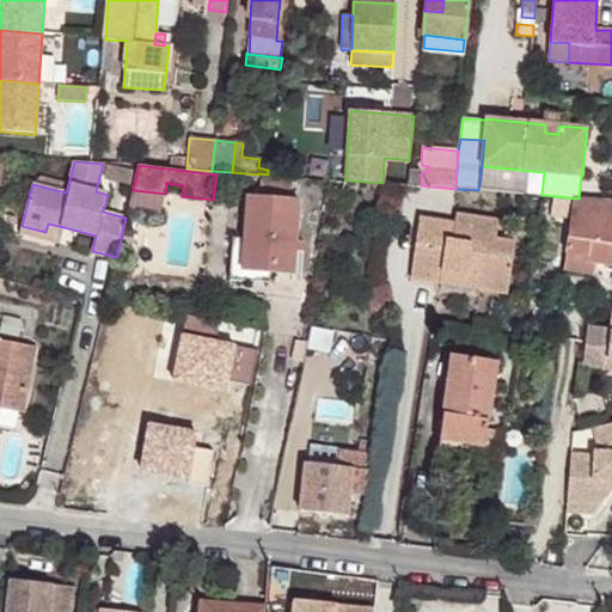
[(128,173),(110,169),(108,178),(126,183),(128,173)]
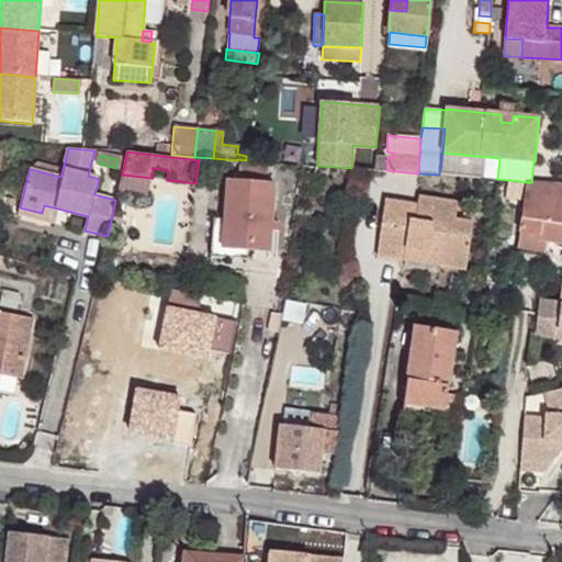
[(388,157),(378,156),(375,167),(386,168),(388,157)]
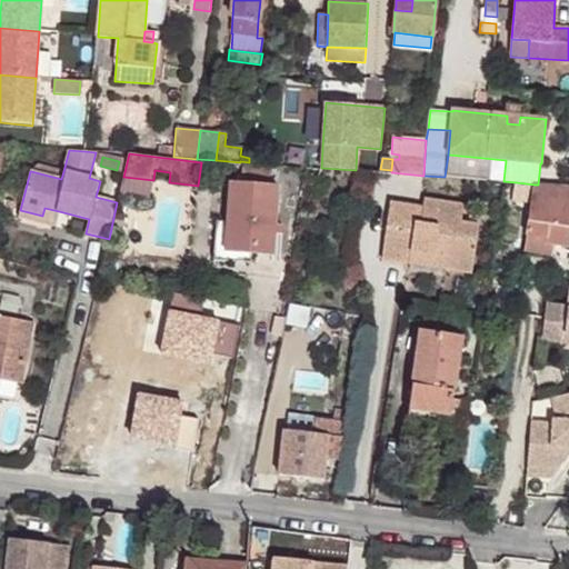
[(61,179),(63,171),(38,165),(31,171),(61,179)]
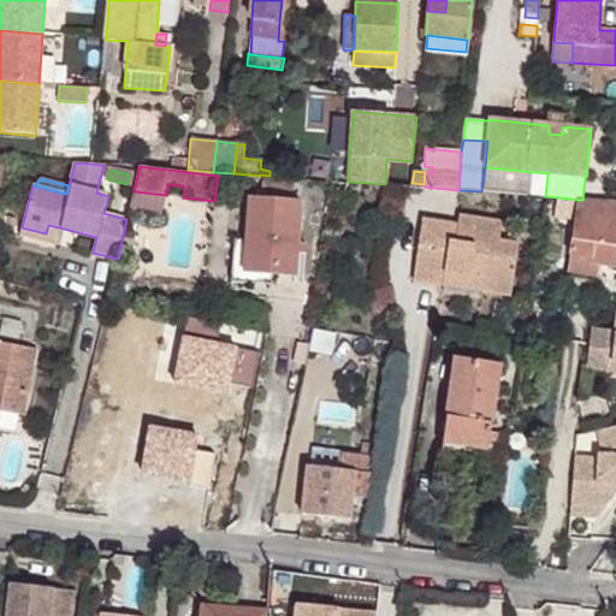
[(247,242),(246,271),(271,272),(297,274),(297,253),(298,242),(300,201),(291,200),(292,181),(262,179),(261,199),(249,199),(247,242)]
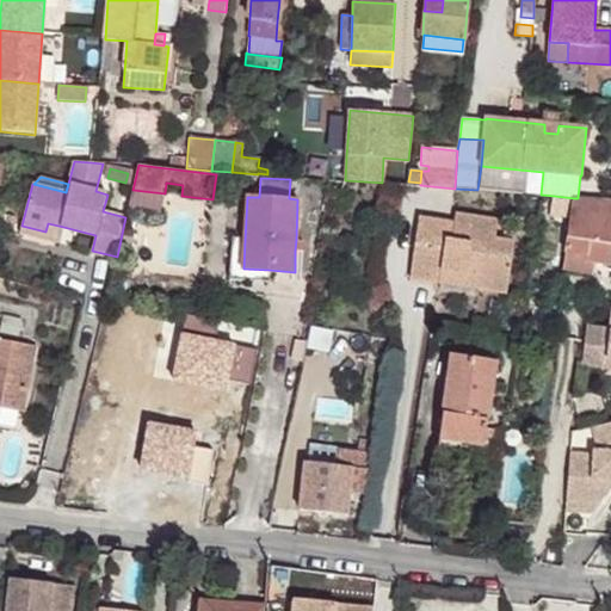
[(574,198),(554,196),(551,215),(572,217),(574,198)]
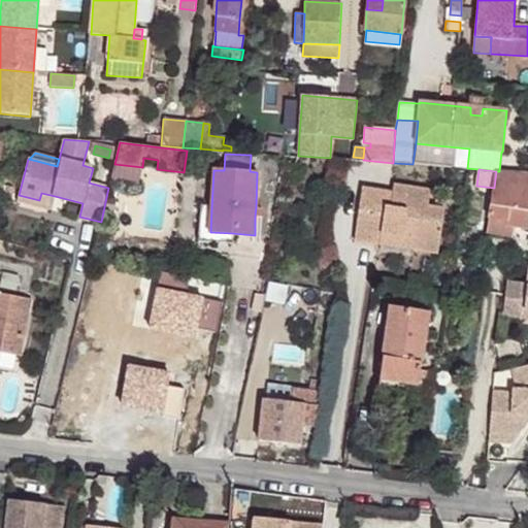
[(527,174),(499,171),(496,171),(494,188),(490,218),(508,221),(507,225),(516,226),(527,227),(527,174)]
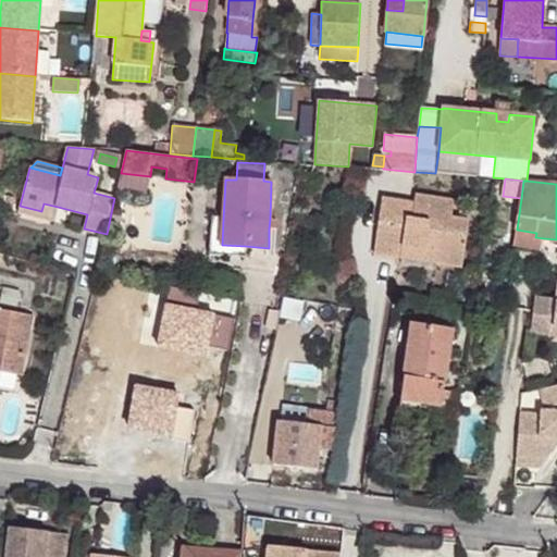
[(382,199),(374,255),(400,258),(403,246),(440,251),(437,263),(462,267),(469,220),(452,219),(454,201),(415,196),(413,203),(382,199)]
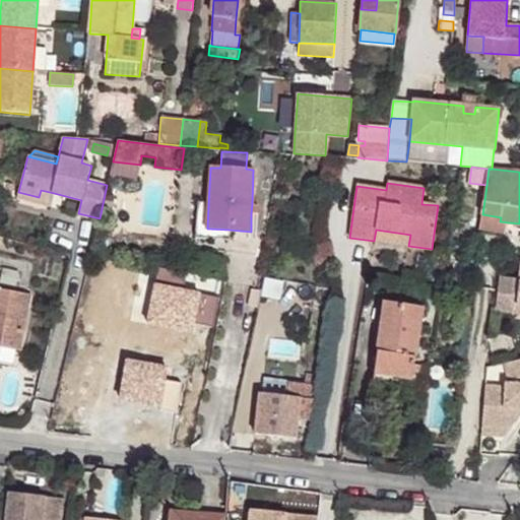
[(51,206),(54,193),(41,190),(39,197),(18,192),(17,198),(51,206)]
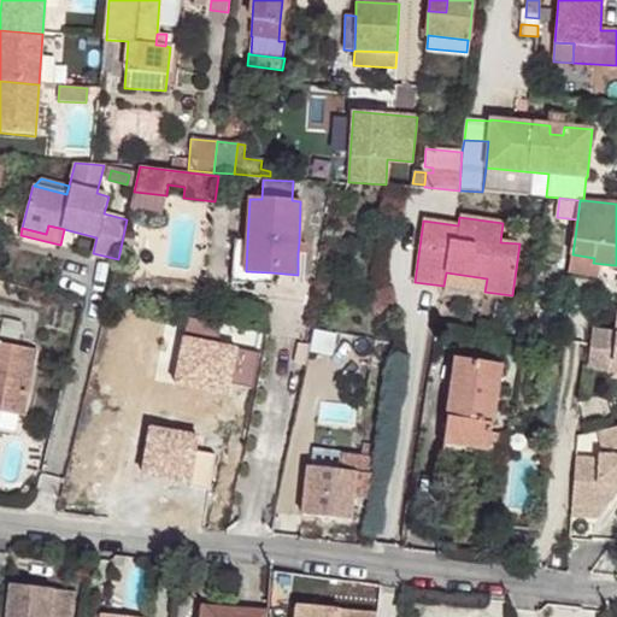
[(235,280),(271,282),(271,272),(246,271),(247,242),(236,241),(235,280)]
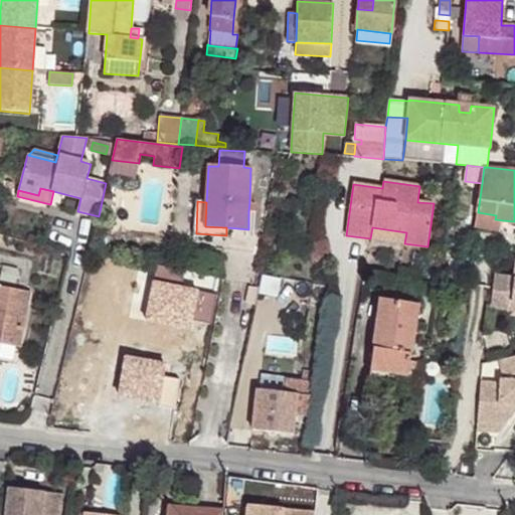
[(249,202),(248,211),(256,211),(258,203),(249,202)]
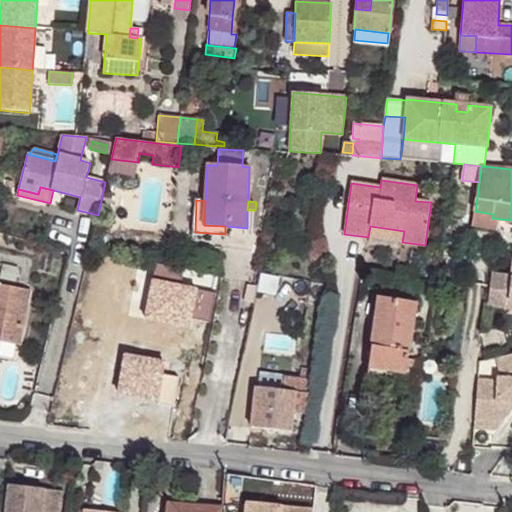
[(493,214),(475,211),(472,226),(498,230),(500,219),(492,218),(493,214)]
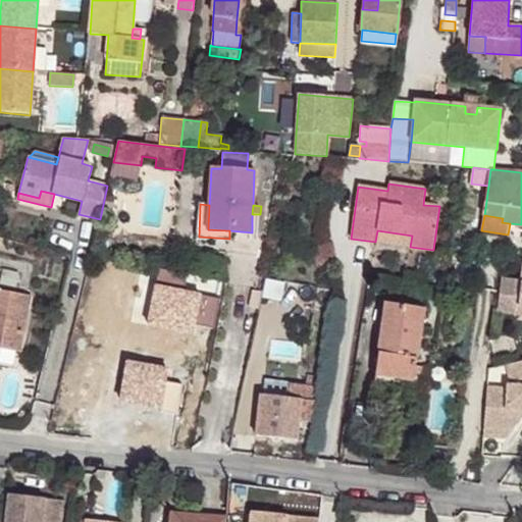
[(410,247),(412,236),(377,230),(375,242),(410,247)]
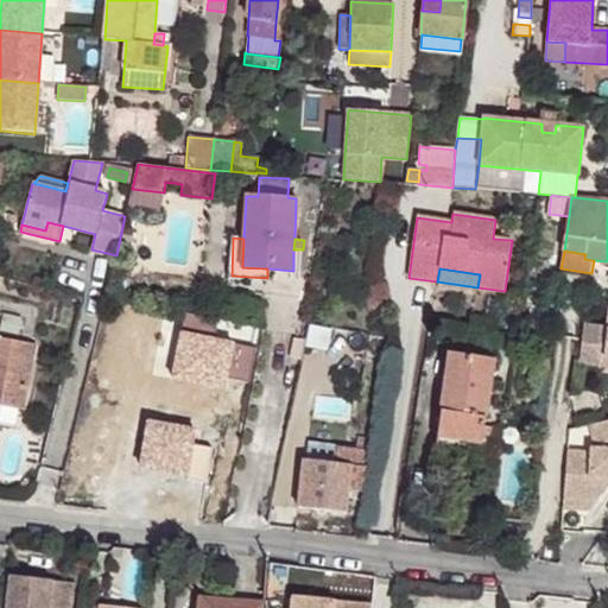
[(605,368),(606,358),(607,358),(607,312),(607,327),(586,324),(580,365),(605,368)]
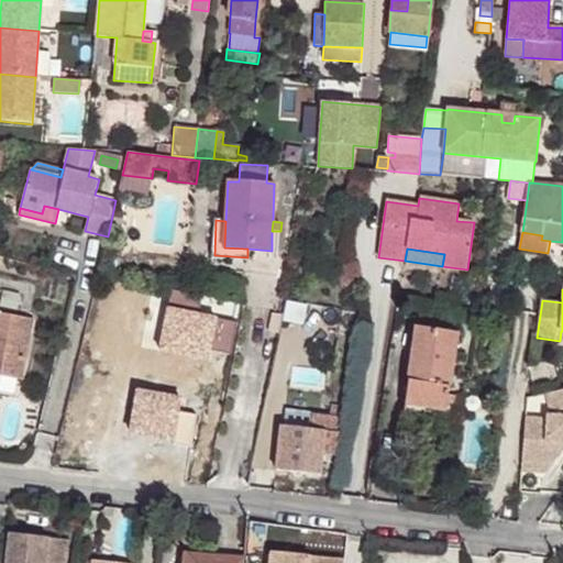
[(307,306),(289,302),(286,320),(304,323),(307,306)]
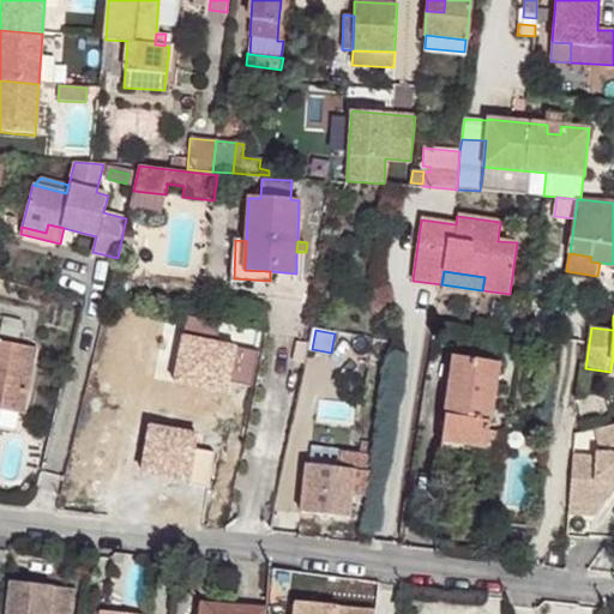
[(178,331),(164,331),(164,342),(178,342),(178,331)]
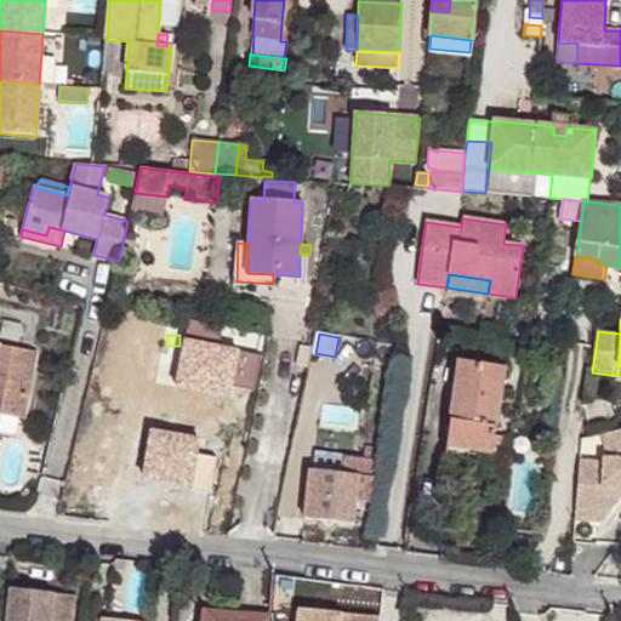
[(0,412),(24,417),(36,353),(0,346),(0,412)]
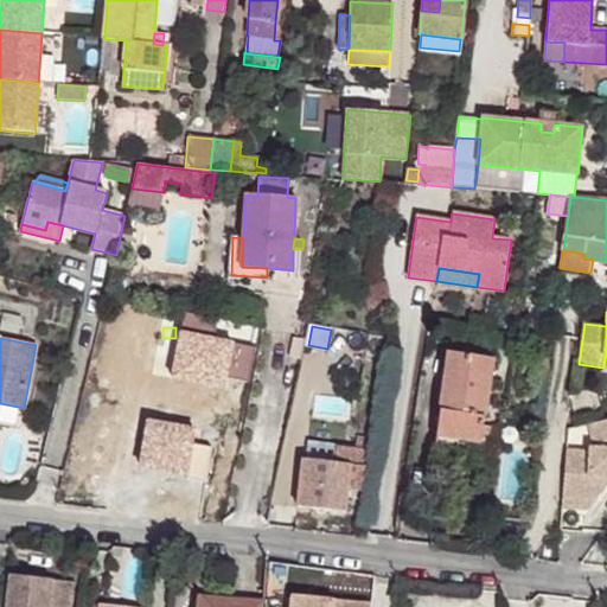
[(136,355),(132,391),(158,396),(159,385),(205,391),(225,394),(225,388),(237,390),(243,350),(183,339),(176,338),(163,338),(159,339),(157,356),(136,355)]
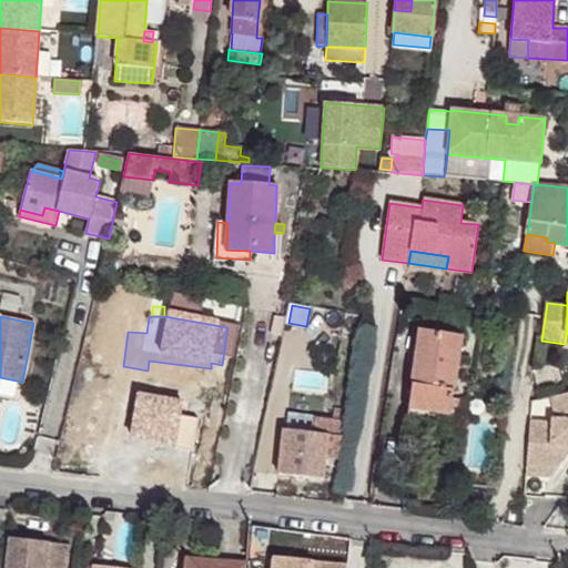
[(421,331),(408,411),(450,416),(453,399),(462,337),(421,331)]
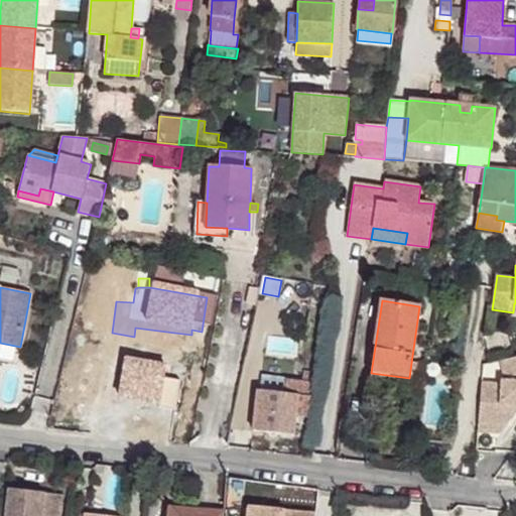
[(170,364),(167,386),(198,389),(205,348),(190,346),(187,365),(170,364)]
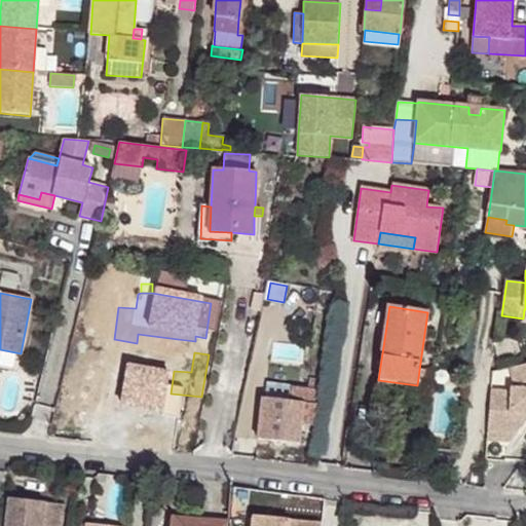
[(487,424),(486,431),(519,431),(525,423),(525,364),(511,368),(515,387),(511,388),(510,396),(489,392),(487,406),(487,424)]
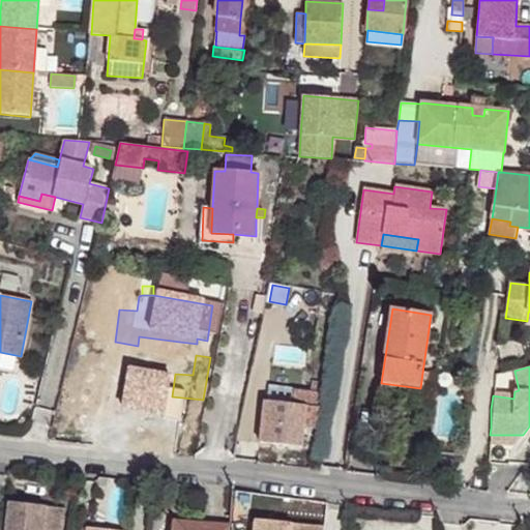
[(435,374),(422,373),(420,388),(432,391),(435,374)]
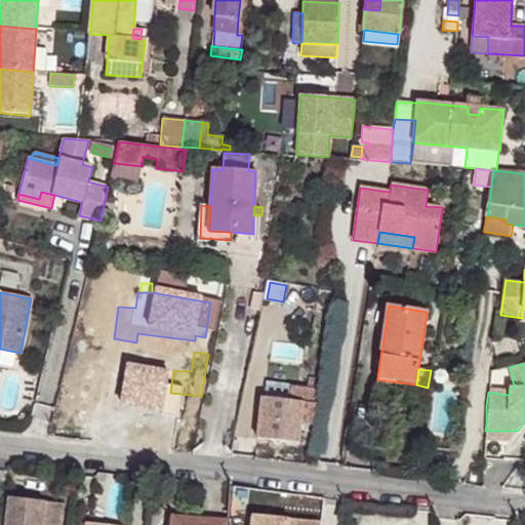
[(261,398),(256,439),(298,444),(300,423),(314,425),(317,390),(292,388),(291,401),(261,398)]
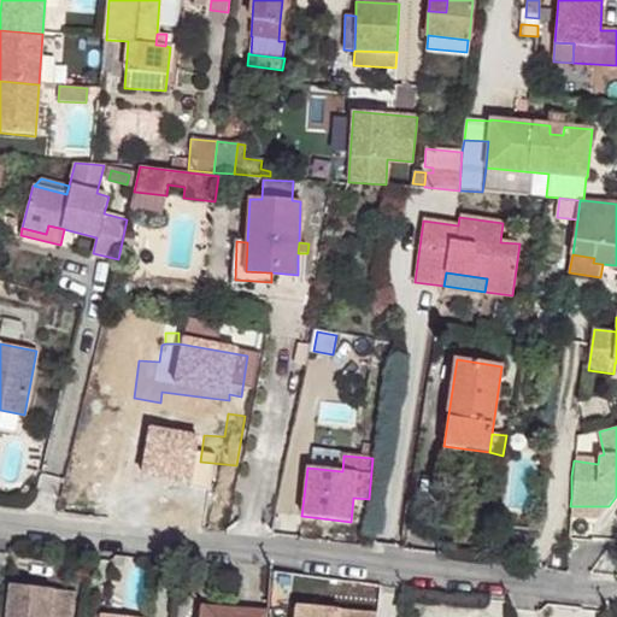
[(600,517),(609,506),(570,506),(570,517),(600,517)]
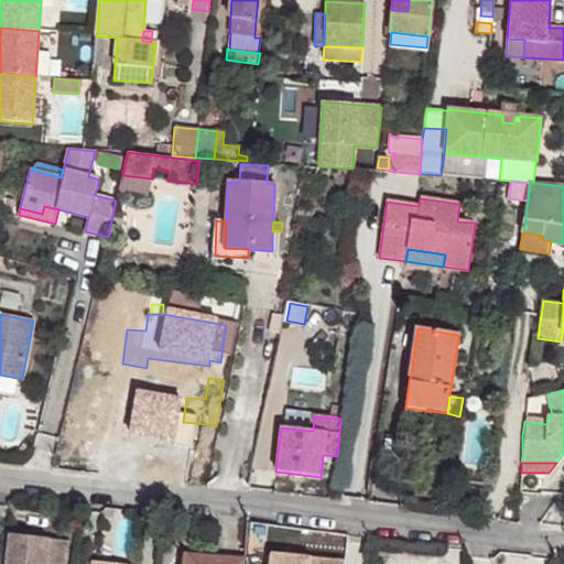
[(250,523),(248,539),(267,540),(268,524),(250,523)]
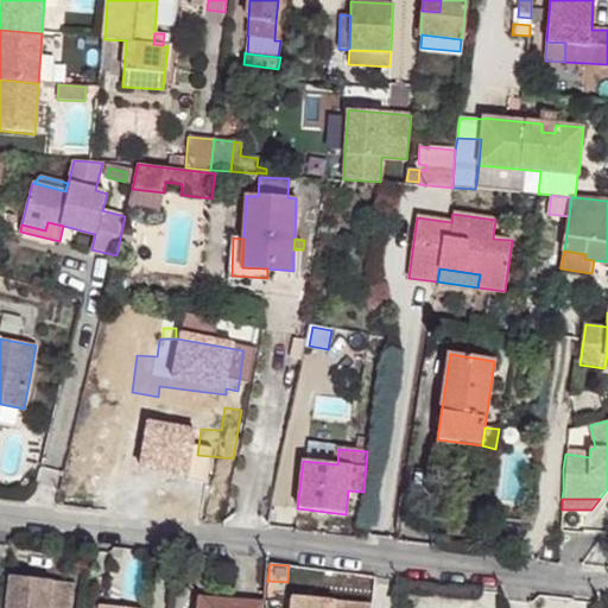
[(8,601),(7,607),(70,607),(74,583),(11,577),(8,601)]
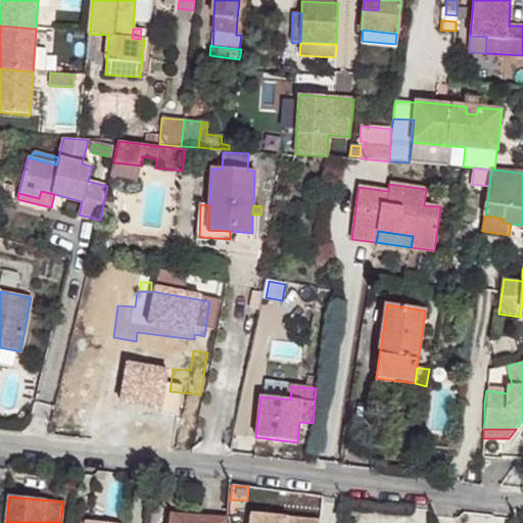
[(229,510),(246,512),(247,501),(230,500),(229,510)]
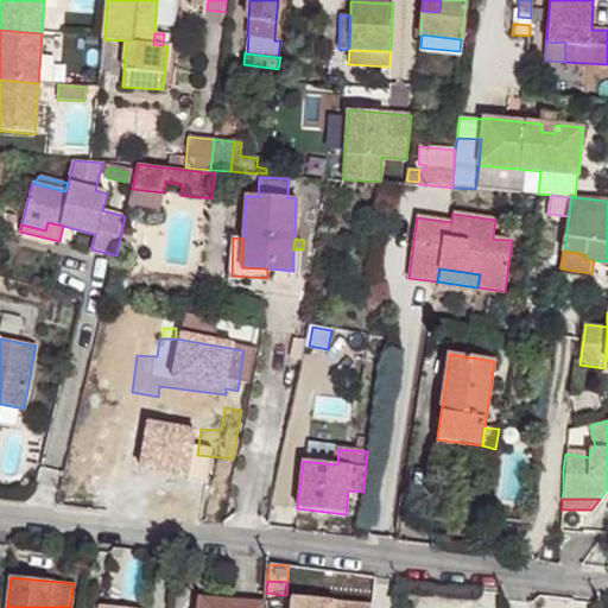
[(198,597),(201,599),(208,607),(209,607),(202,597),(198,597)]
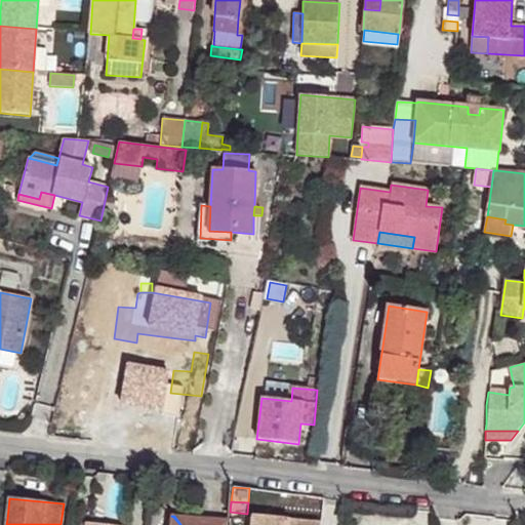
[(174,516),(180,524),(227,524),(228,519),(174,516)]
